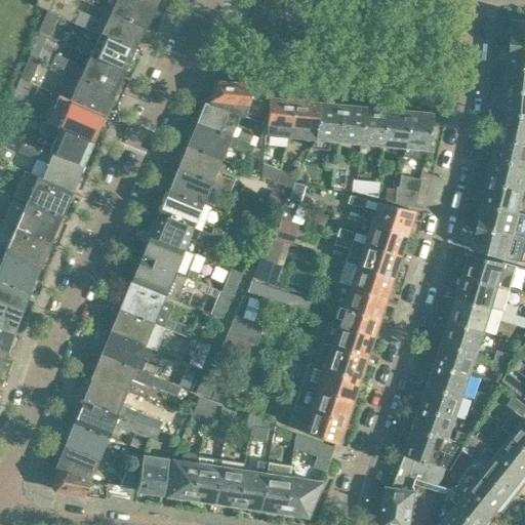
[(47,11),(51,0),(38,0),(36,6),(47,11)]
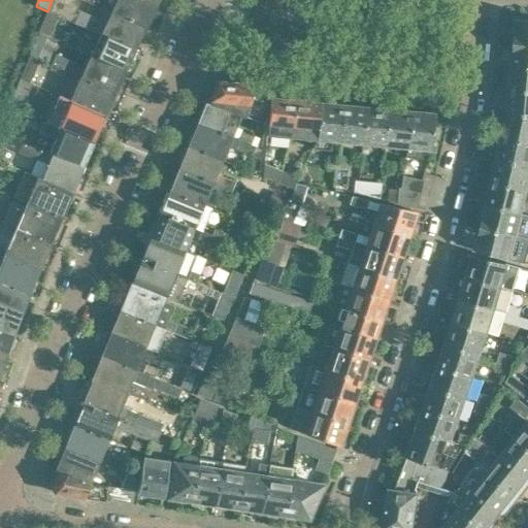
[(79,0),(52,0),(47,11),(57,14),(70,20),(79,0)]
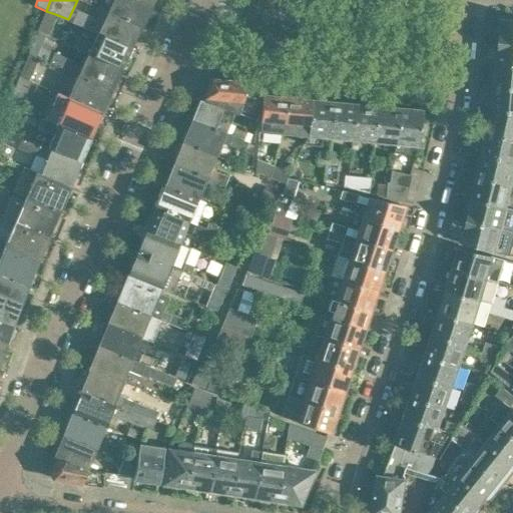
[(151,7),(136,0),(82,0),(107,10),(140,26),(141,26),(151,7)]
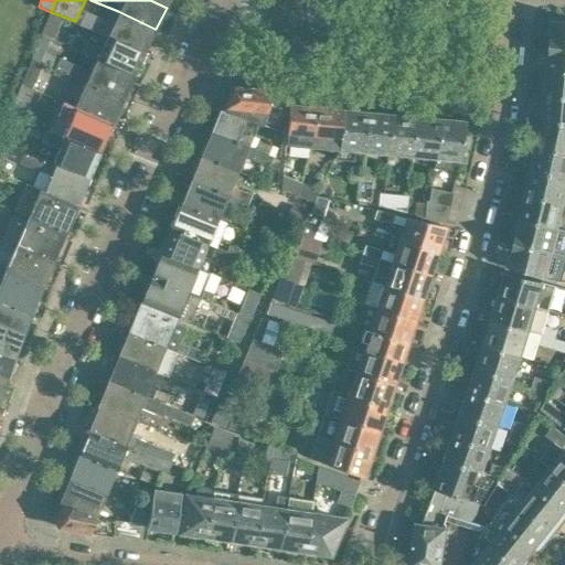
[(155,29),(118,11),(113,23),(84,10),(77,23),(107,36),(144,53),(155,29)]
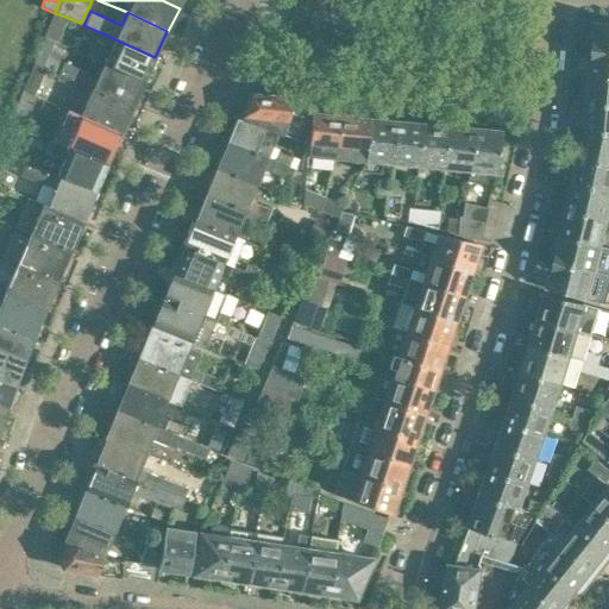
[(51,22),(45,37),(54,42),(61,26),(51,22)]
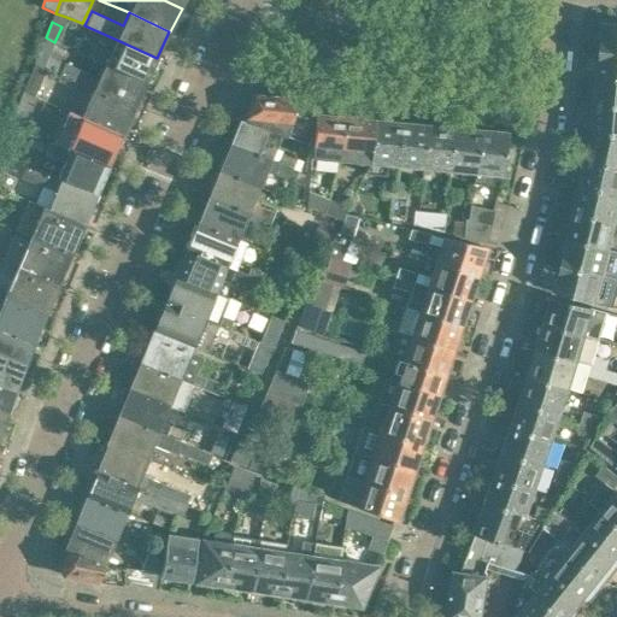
[(616,52),(616,23),(604,23),(603,36),(600,37),(599,46),(601,48),(601,51),(616,52)]
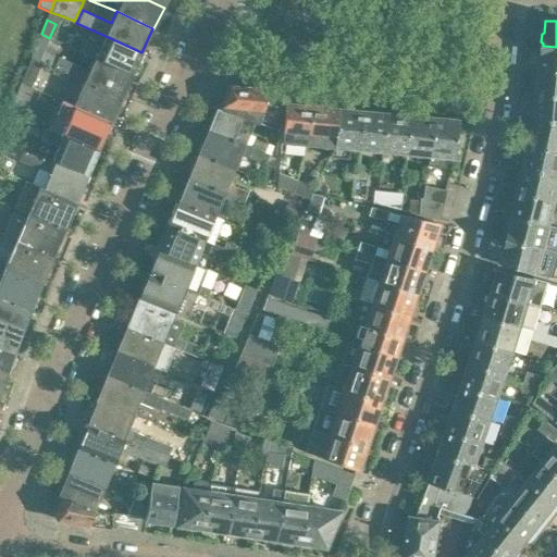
[(120,99),(132,75),(95,58),(89,71),(45,50),(49,38),(40,34),(31,58),(42,63),(84,83),(120,99)]
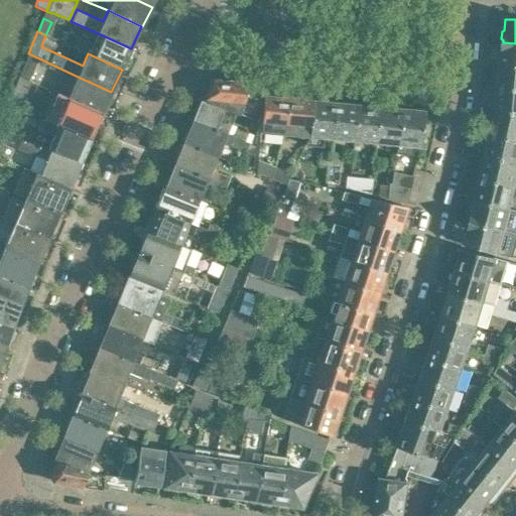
[(131,48),(98,33),(93,43),(80,38),(81,36),(69,31),(63,42),(88,53),(122,70),(131,48)]
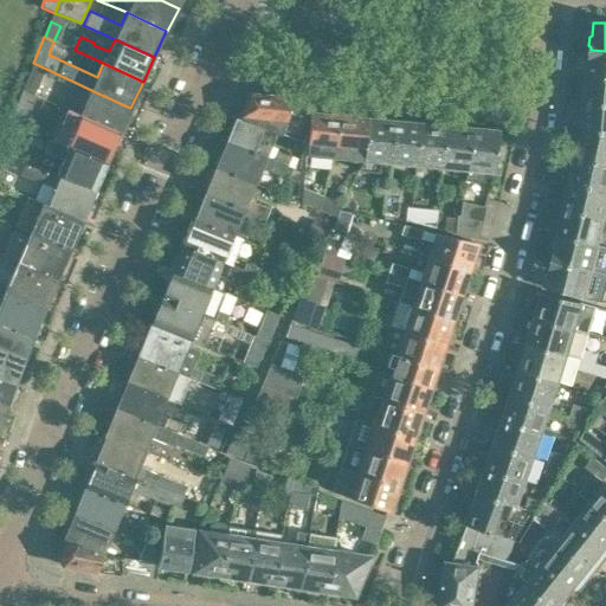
[(605,78),(605,51),(591,50),(591,52),(588,53),(587,62),(590,64),(588,77),(605,78)]
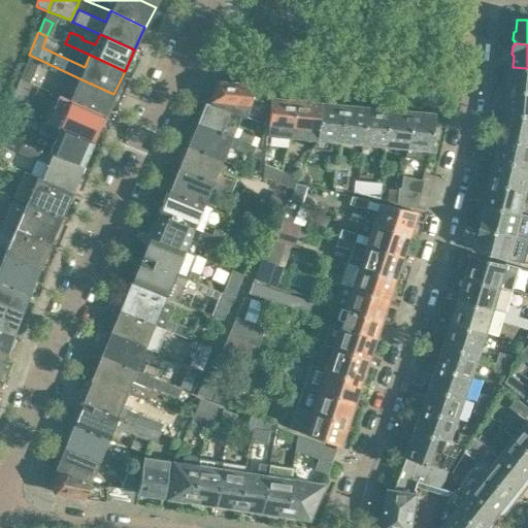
[(29,55),(19,77),(30,83),(40,60),(29,55)]
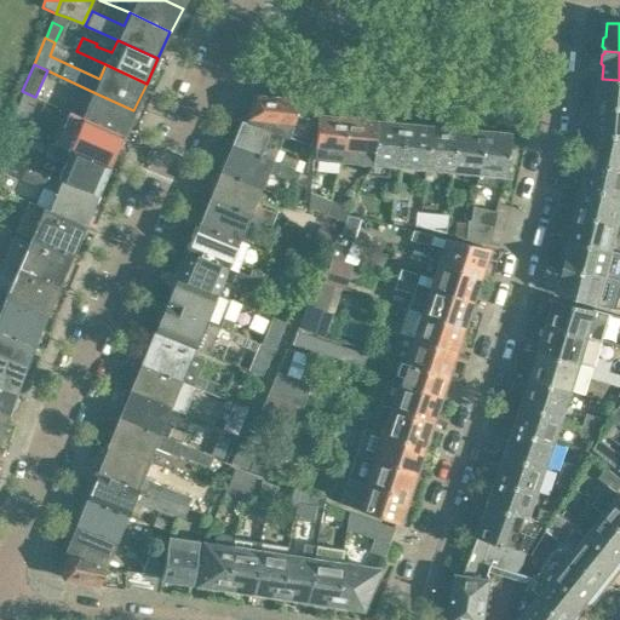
[(619,107),(619,80),(602,79),(601,91),(598,93),(597,101),(600,103),(600,105),(619,107)]
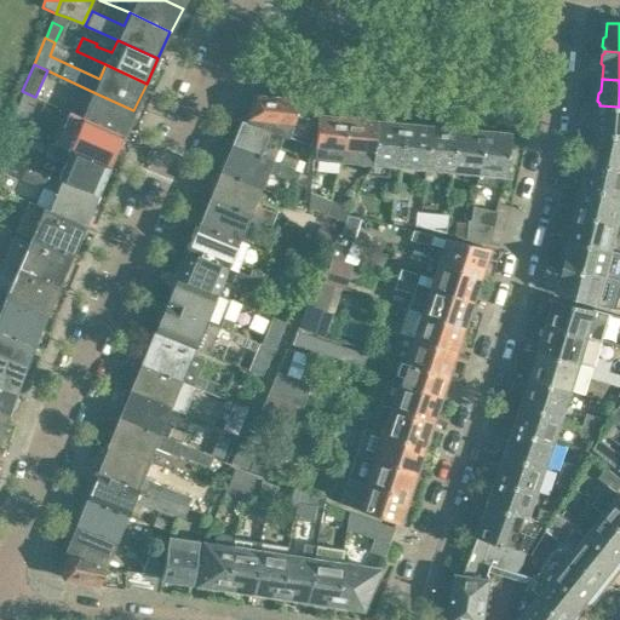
[(23,131),(39,98),(22,91),(9,124),(23,131)]
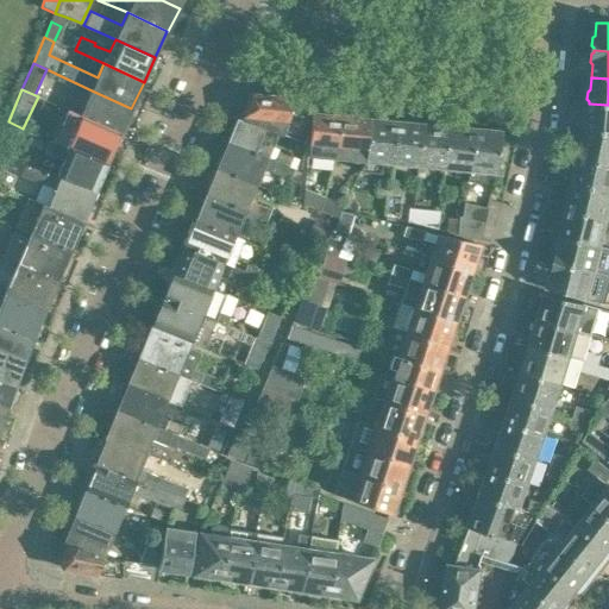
[(120,133),(131,108),(92,90),(80,115),(120,133)]
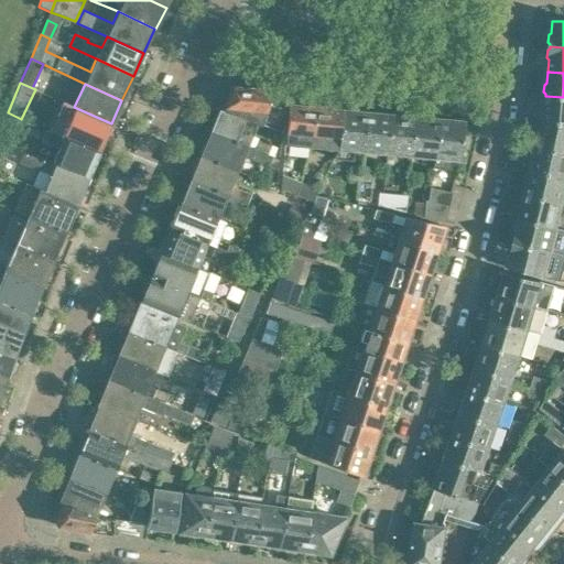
[(282,131),(285,93),(237,89),(229,91),(223,109),(257,122),(282,131)]
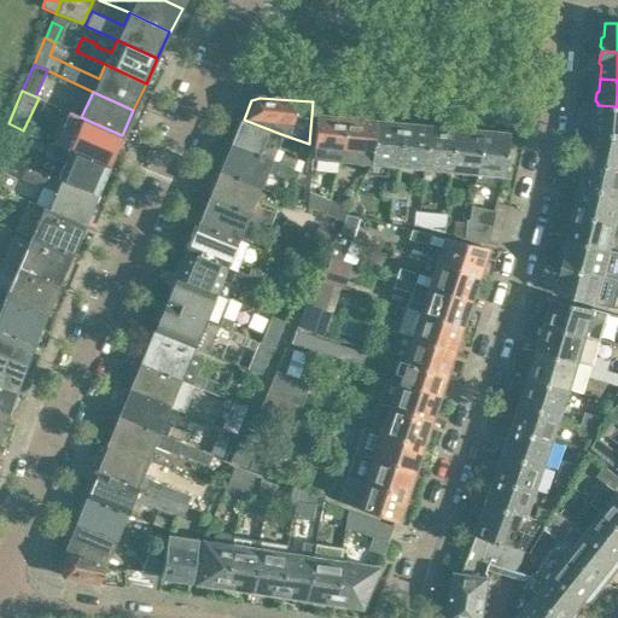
[(617,134),(617,106),(598,105),(598,109),(594,110),(593,118),(596,121),(594,132),(617,134)]
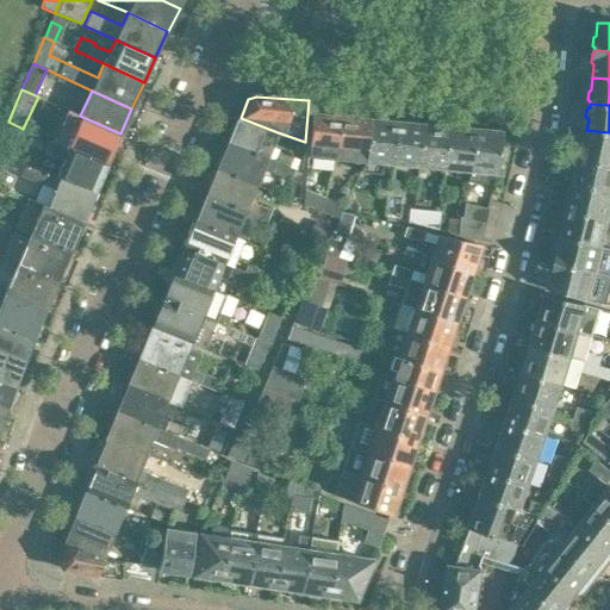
[(120,134),(80,116),(68,110),(62,124),(73,130),(66,147),(66,148),(105,166),(120,134)]
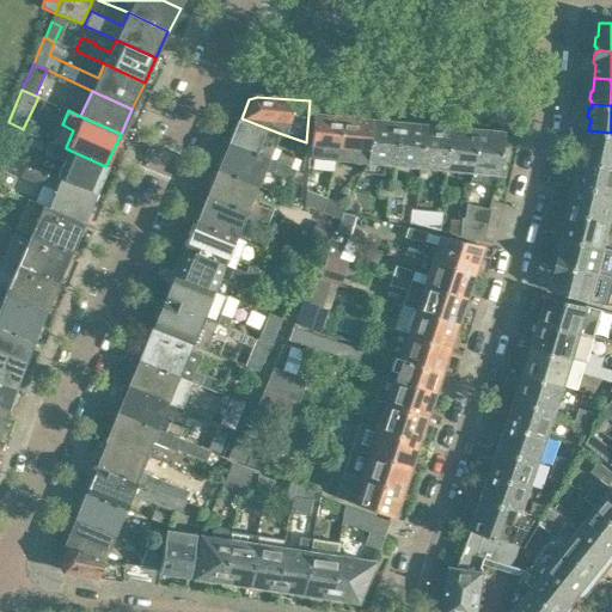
[(338,157),(342,116),(329,115),(328,117),(313,116),(310,154),(322,155),(338,157)]
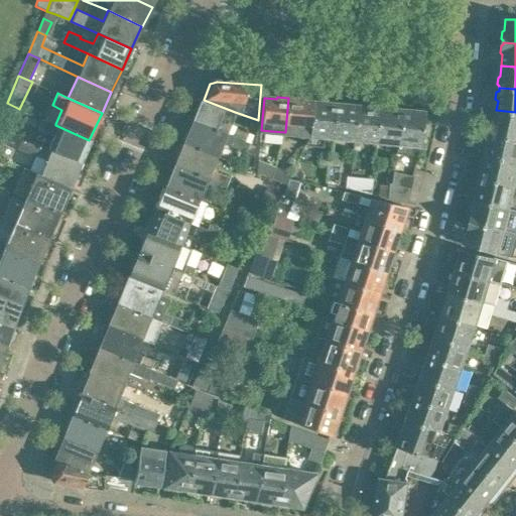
[(309,134),(312,102),(298,101),(298,99),(288,98),(285,132),(309,134)]
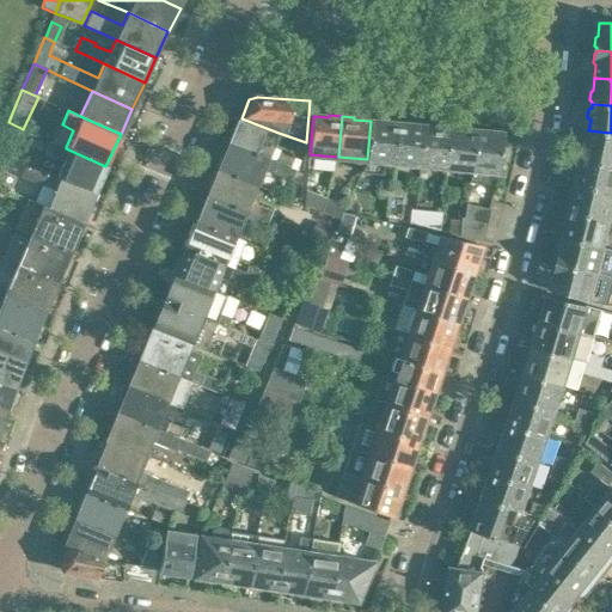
[(294,158),(273,147),(279,133),(242,118),(240,121),(237,118),(231,133),(233,134),(230,144),(303,173),(304,161),(295,157),(294,158)]
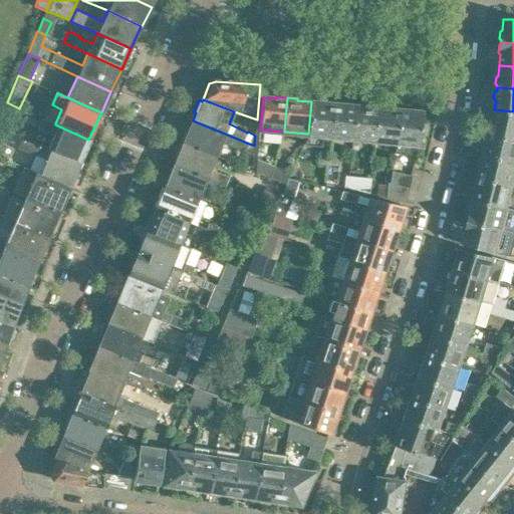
[(330,136),(333,103),(322,102),(321,100),(314,99),(313,101),(311,101),(308,134),(309,134),(304,144),(321,146),(322,136),(330,136)]
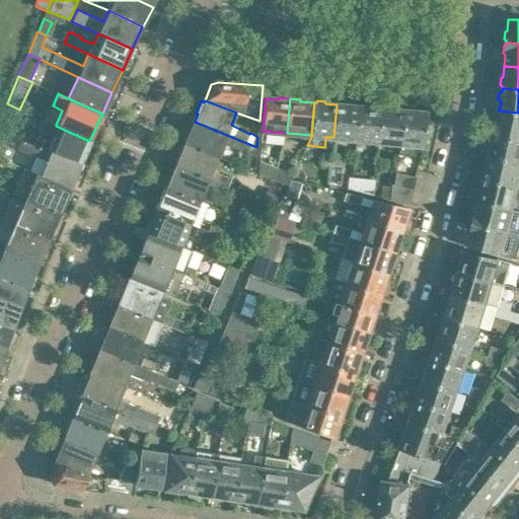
[(356,139),(359,106),(357,106),(356,104),(348,103),(347,105),(337,104),(334,137),(356,139)]
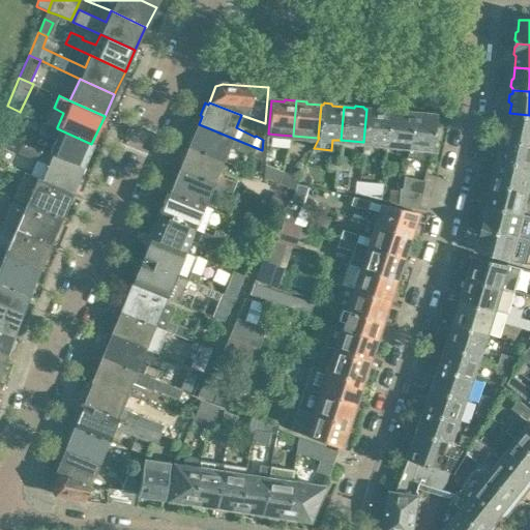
[(386,144),(389,111),(378,110),(377,108),(370,107),(369,109),(366,109),(363,142),(386,144)]
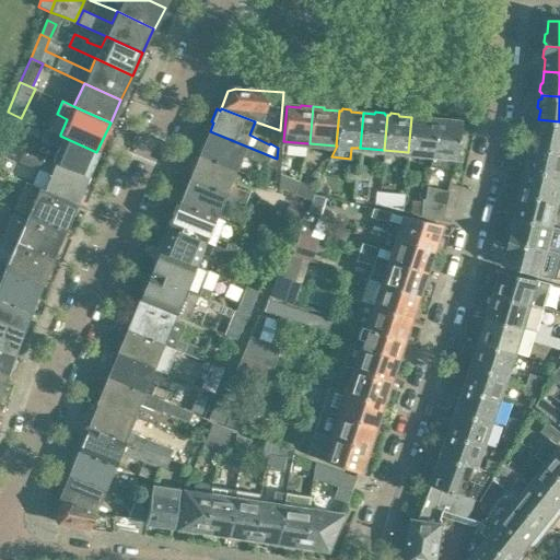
[(432,154),(435,119),(433,119),(432,117),(423,116),(422,118),(411,117),(408,152),(432,154)]
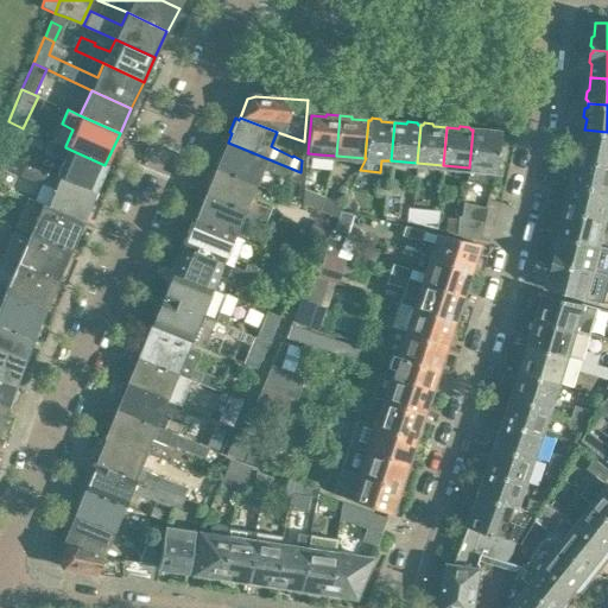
[(495,171),(499,132),(486,131),(485,128),(476,128),(475,131),(473,130),(469,168),(468,181),(483,182),(485,171),(495,171)]
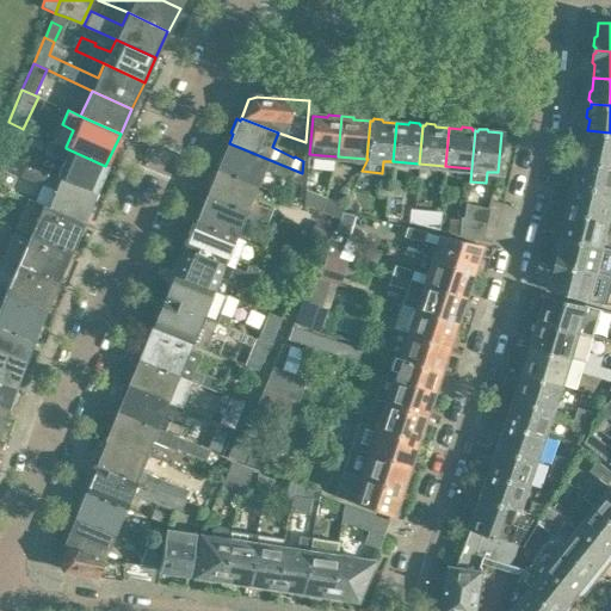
[(610,133),(587,130),(585,143),(582,144),(580,152),(582,155),(582,158),(610,164),(610,133)]
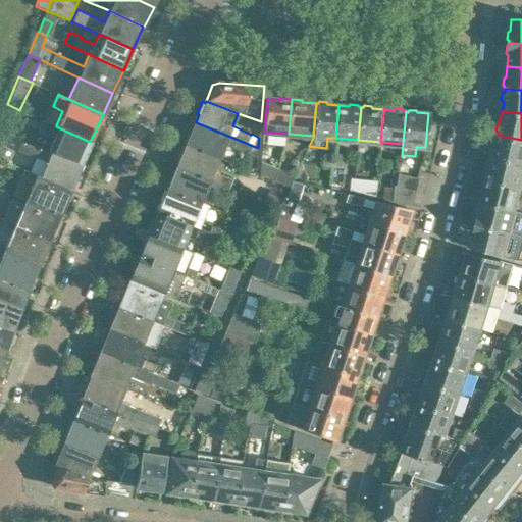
[(56,126),(56,125),(43,119),(38,131),(54,137),(49,149),(48,150),(81,165),(91,143),(90,142),(56,126)]
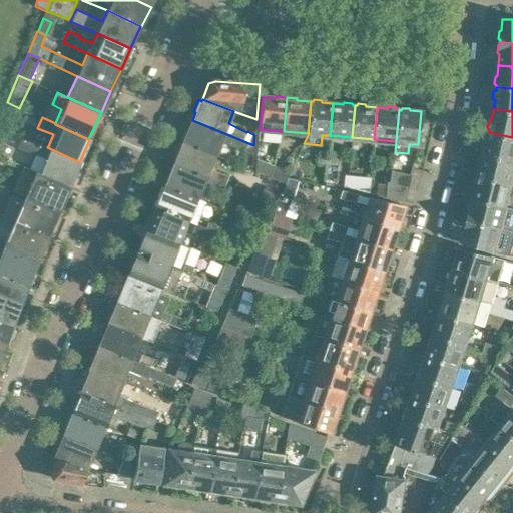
[(184,130),(180,140),(215,155),(220,141),(252,154),(253,145),(192,120),(187,132),(184,130)]
